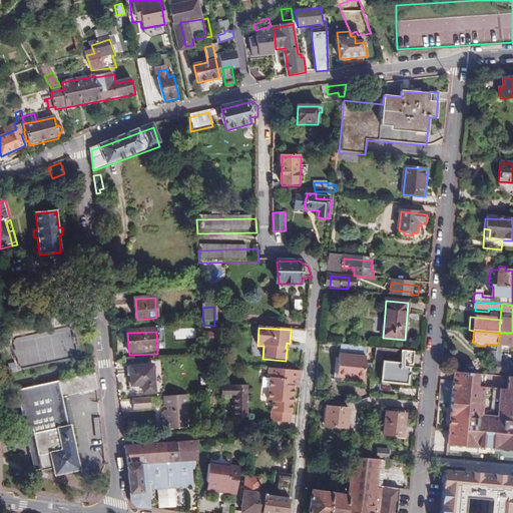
[(512,346),(512,333),(499,333),(498,345),(512,346)]
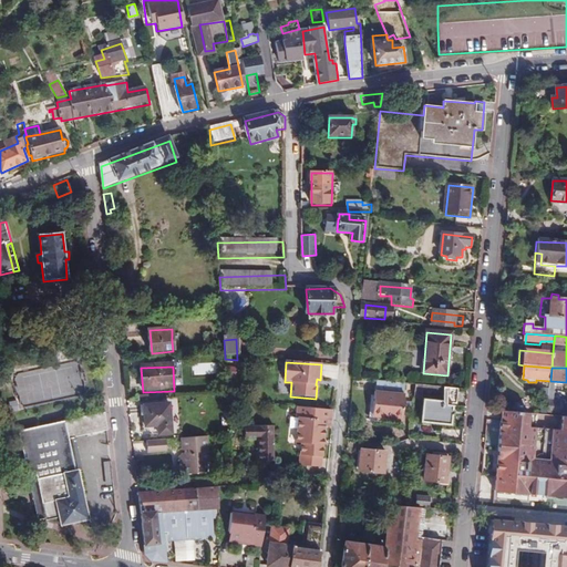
[(16,404),(27,404),(27,373),(16,373),(16,404)]
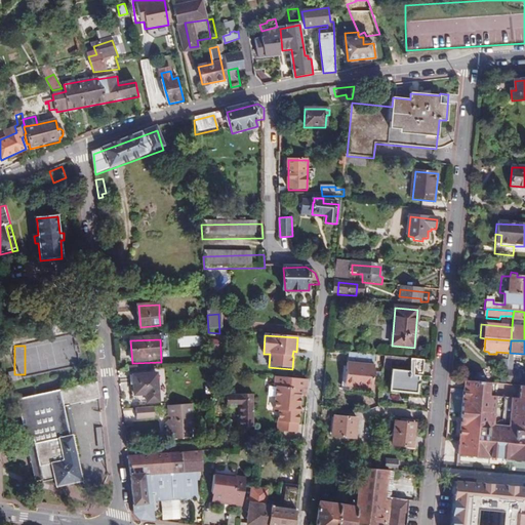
[(376,356),(350,353),(349,369),(347,385),(372,388),(376,356)]
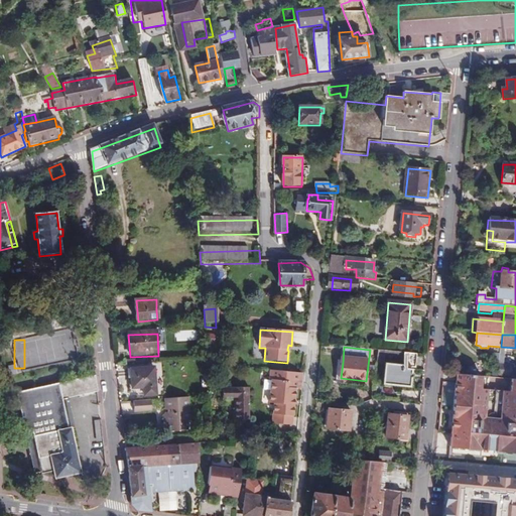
[(385,358),(403,360),(404,354),(377,351),(376,363),(384,364),(385,358)]
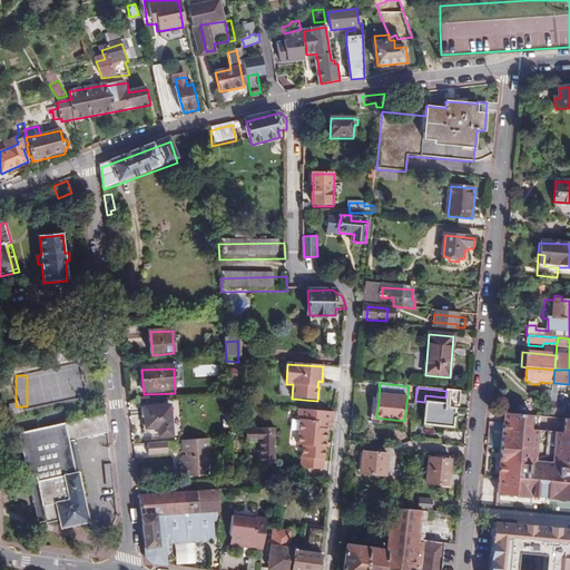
[(460,411),(461,392),(446,391),(445,397),(444,405),(426,403),(424,425),(453,429),(455,410),(460,411)]
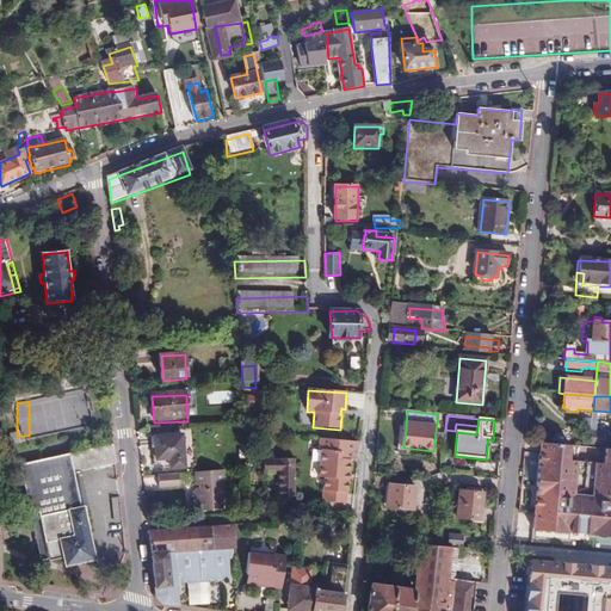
[(403,448),(406,430),(401,430),(400,456),(433,460),(433,451),(403,448)]
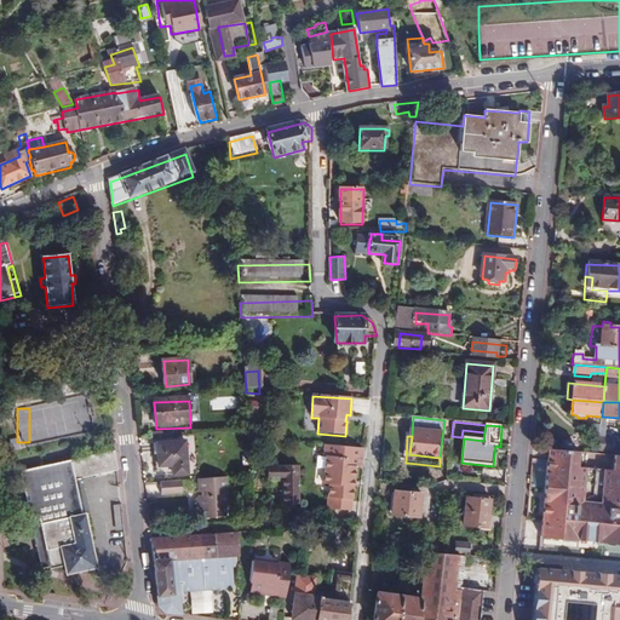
[(615,454),(616,441),(602,440),(601,453),(615,454)]
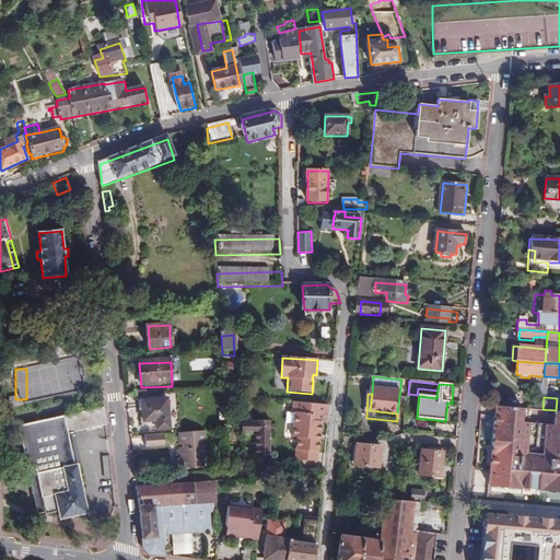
[(168,429),(167,400),(141,401),(141,411),(143,411),(144,421),(154,421),(154,430),(168,429)]
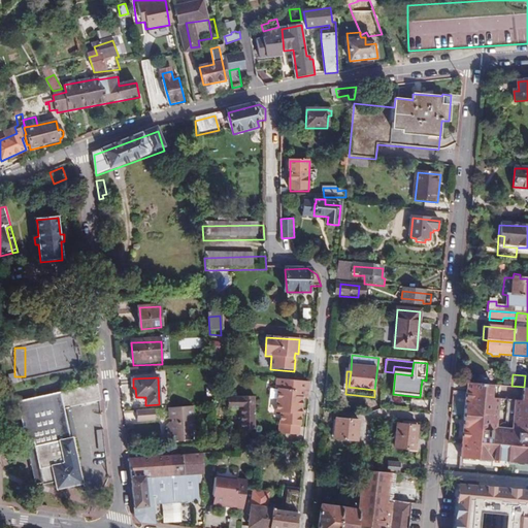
[(309,383),(276,381),(276,391),(279,391),(277,415),(282,415),(281,435),(301,436),(303,398),(308,398),(309,383)]
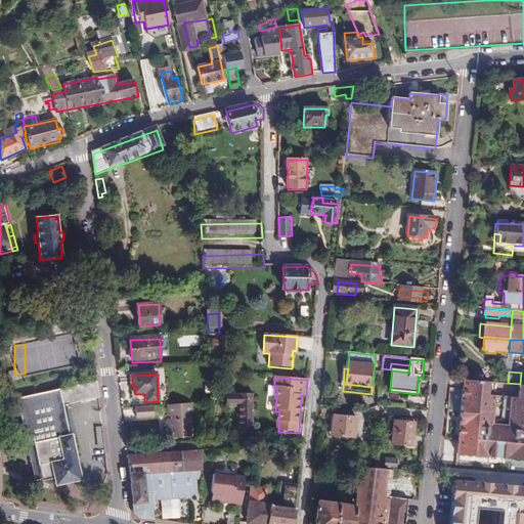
[(490,383),(465,380),(457,454),(523,460),(523,385),(520,385),(490,383)]
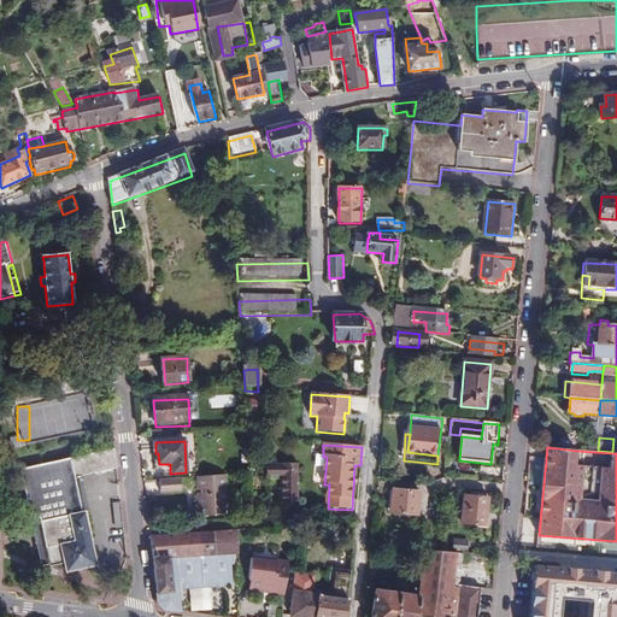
[(77,477),(121,469),(117,451),(22,469),(33,519),(41,518),(45,541),(50,565),(64,563),(66,574),(98,568),(90,534),(87,513),(84,515),(77,477)]
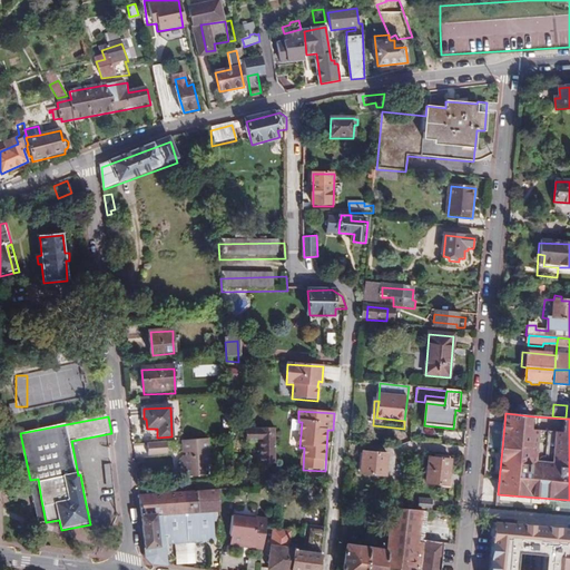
[(273,431),(244,432),(245,444),(258,443),(261,443),(262,448),(258,448),(259,458),(261,458),(262,467),(276,464),(273,431)]
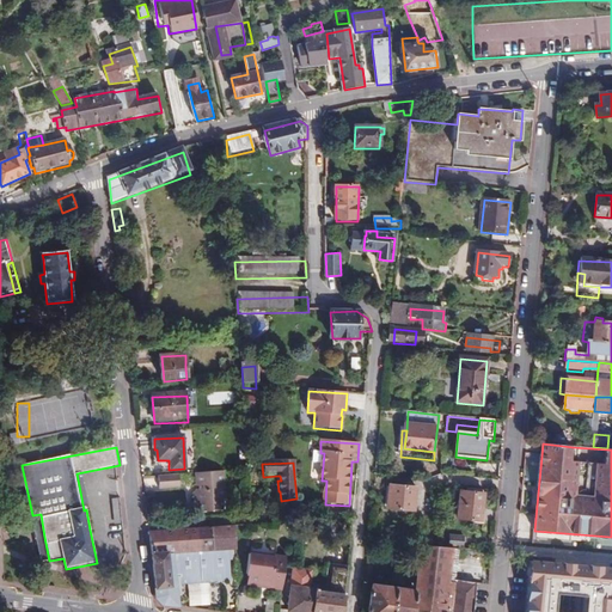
[(225,503),(222,473),(195,476),(196,489),(199,489),(199,493),(195,493),(190,500),(190,506),(200,505),(200,515),(222,514),(222,503),(225,503)]
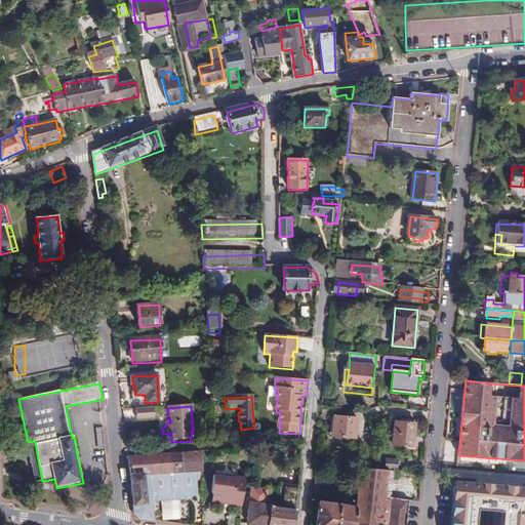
[(154,408),(136,409),(137,420),(155,419),(154,408)]
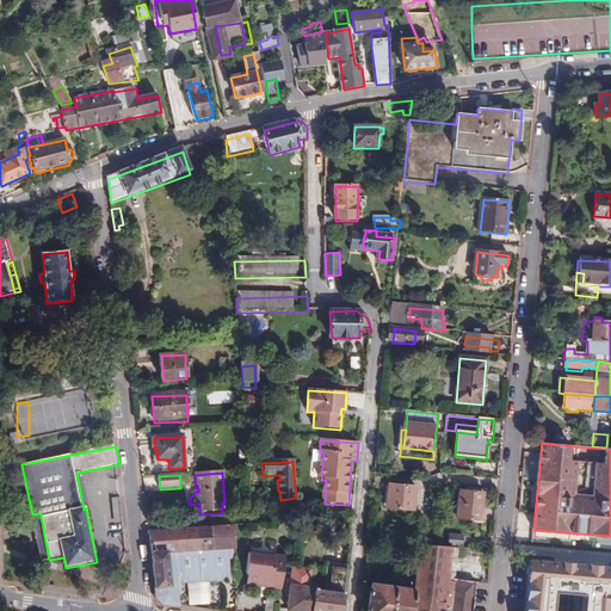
[(415,513),(417,491),(393,488),(390,511),(415,513)]
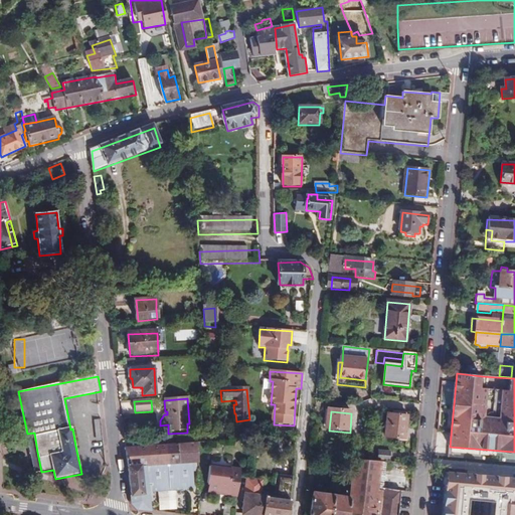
[(387,414),(385,437),(406,439),(407,428),(408,416),(387,414)]
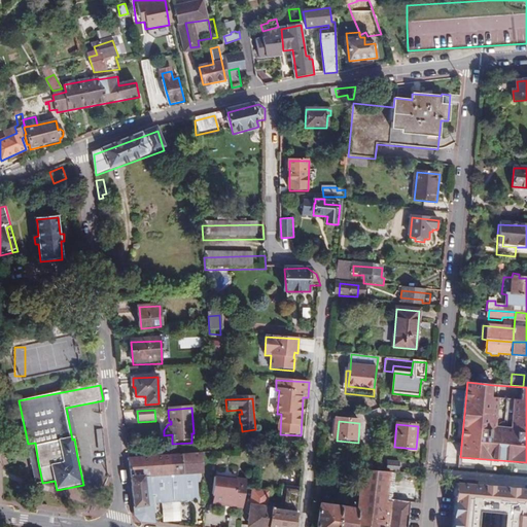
[(38,462),(35,443),(28,444),(35,484),(42,483),(38,462)]
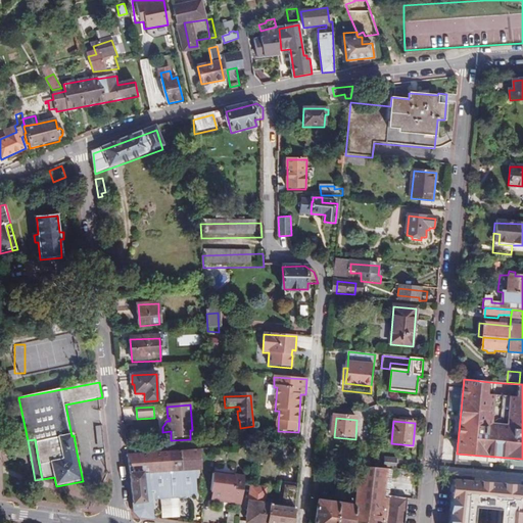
[(198,473),(202,473),(201,453),(128,457),(134,514),(140,520),(153,521),(153,512),(159,511),(158,502),(199,500),(198,473)]
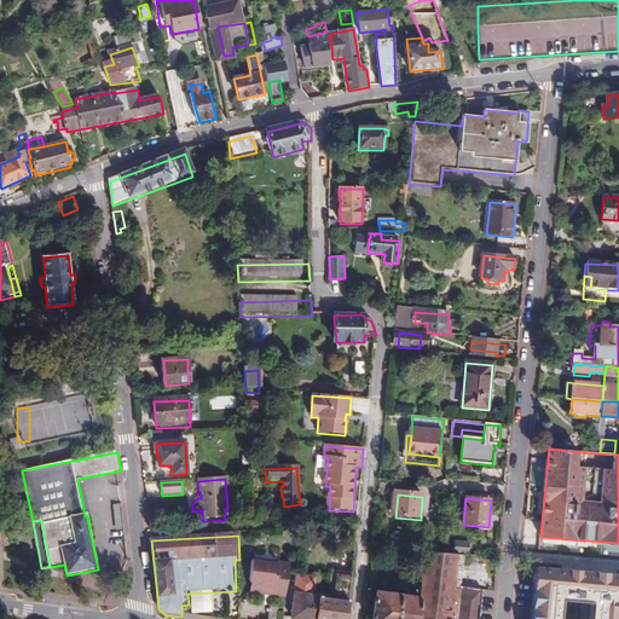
[(460,553),(466,553),(473,554),(473,542),(455,539),(455,551),(460,553)]
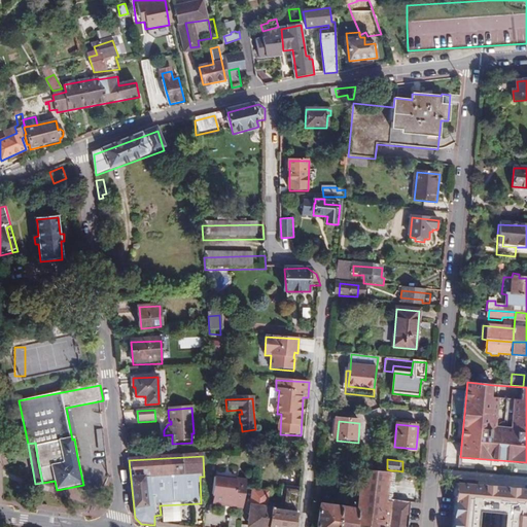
[(387,469),(382,469),(363,467),(358,502),(358,505),(357,510),(355,526),(363,526),(409,526),(412,500),(394,498),(393,500),(387,500),(391,470),(387,469)]
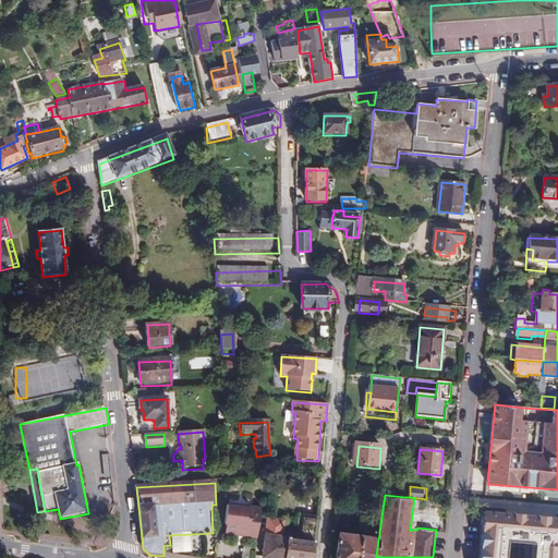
[(437,509),(438,500),(426,499),(420,498),(419,507),(437,509)]
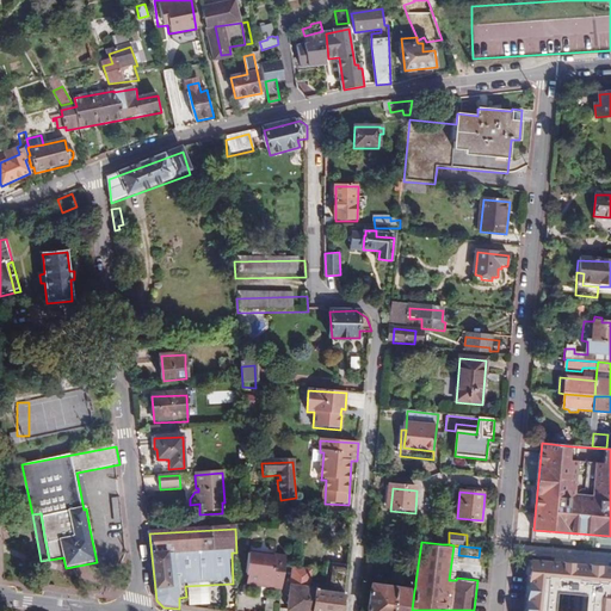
[(282,590),(283,556),(245,556),(245,578),(246,578),(247,586),(270,587),(271,590),(282,590)]
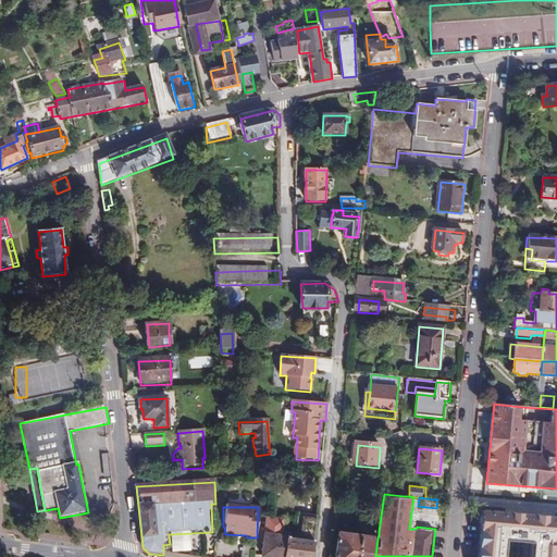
[(556,556),(556,516),(509,511),(482,509),(475,556),(556,556)]
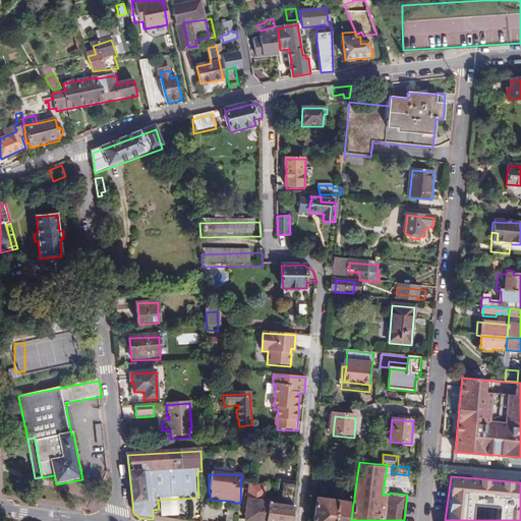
[(245,520),(268,520),(271,505),(265,505),(267,488),(250,486),(245,520)]
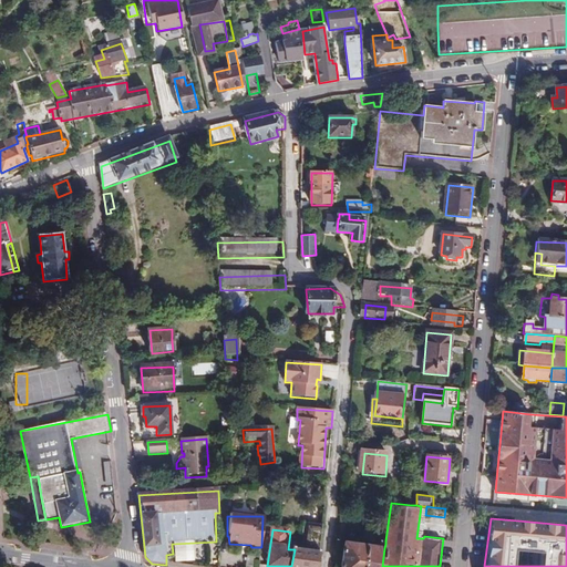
[(382,566),(384,548),(344,543),(342,566),(382,566)]
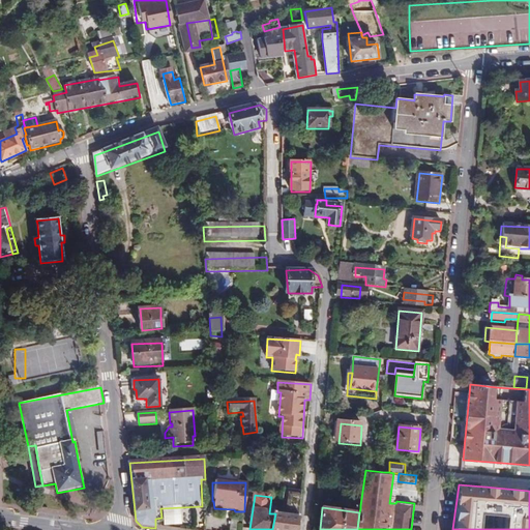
[(275,513),(272,529),(298,529),(300,518),(275,513)]
